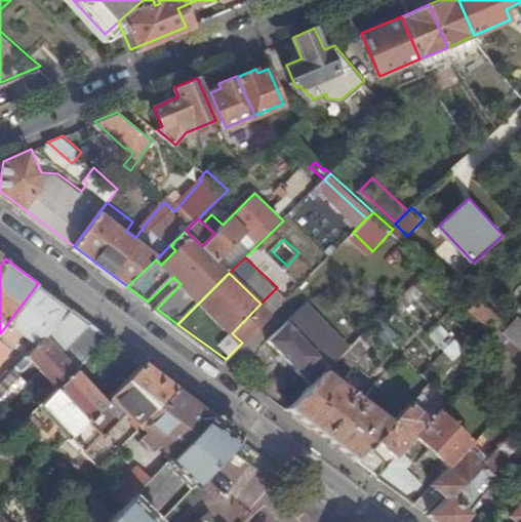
[(426,290),(416,281),(406,291),(414,300),(426,290)]
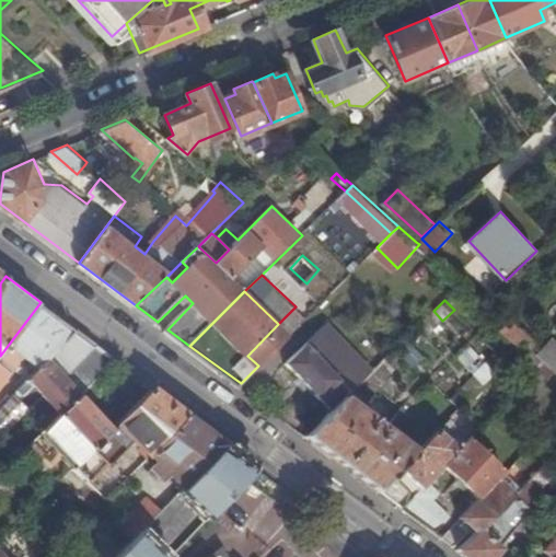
[(76,328),(41,302),(0,356),(0,385),(24,354),(41,367),(76,328)]
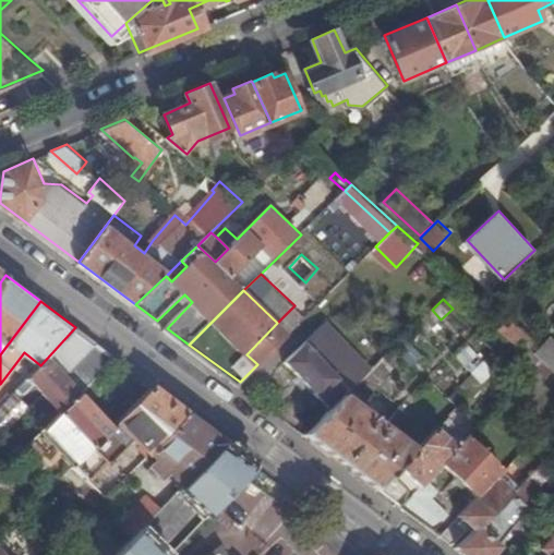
[(306,341),(351,388),(374,365),(329,318),(306,341)]
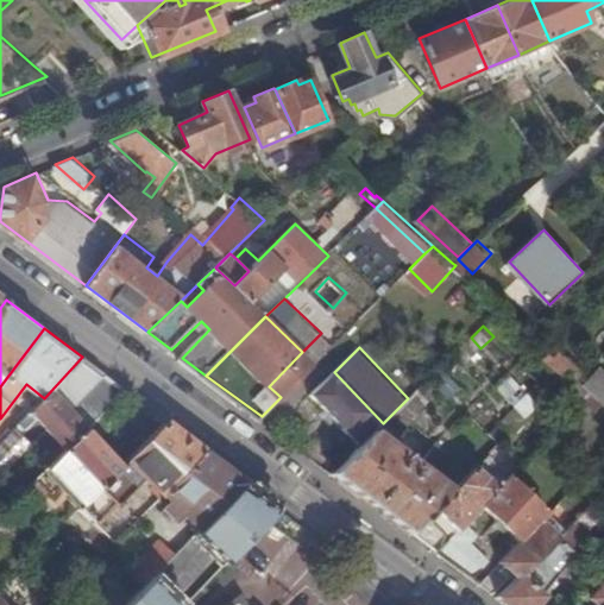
[(127,390),(82,357),(44,398),(32,410),(69,447),(90,427),(127,390)]
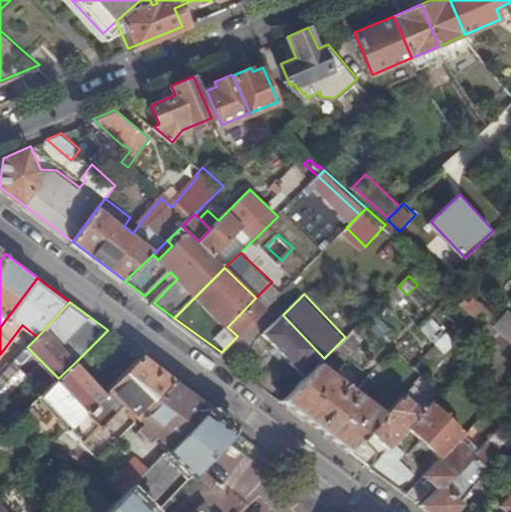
[(510,337),(510,314),(507,311),(495,323),(502,329),(510,337)]
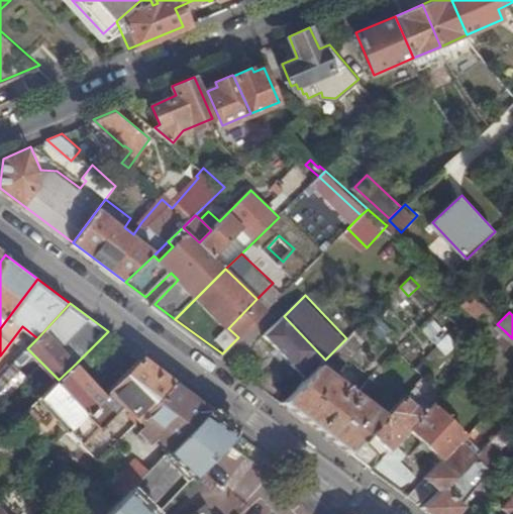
[(504,330),(497,324),(492,320),(486,315),(479,323),(496,339),(499,335),(504,330)]
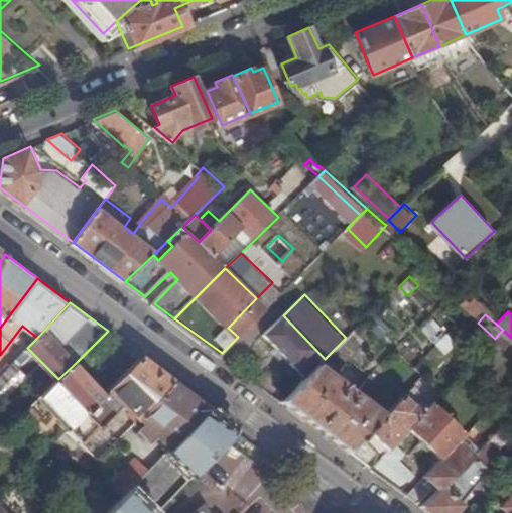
[(298,364),(309,375),(325,359),(283,315),(265,333),(296,366),(298,364)]
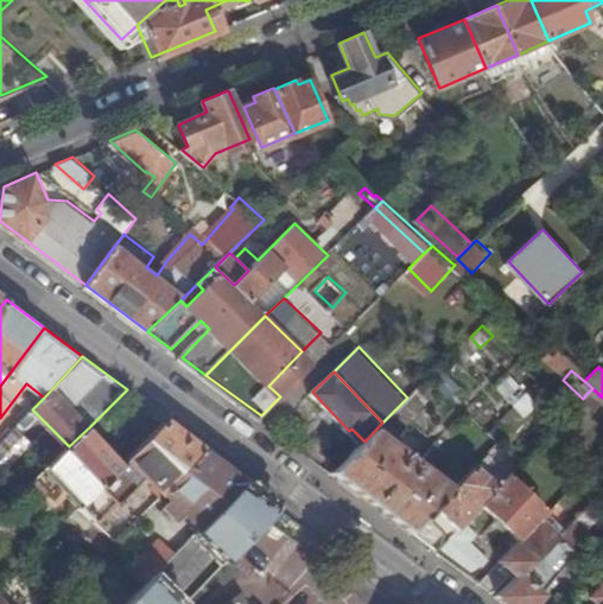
[(596,404),(602,398),(592,388),(586,394),(596,404)]
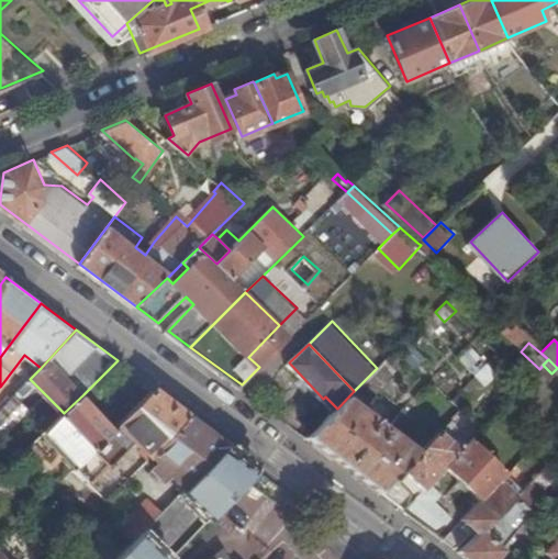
[(500,371),(490,361),(478,373),(488,384),(500,371)]
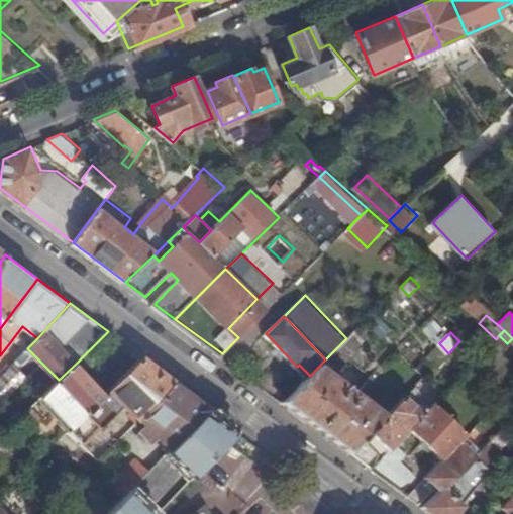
[(285,401),(352,451),(373,430),(388,414),(361,394),(332,374),(339,365),(343,367),(352,354),(340,345),(325,360),(310,376),(285,401)]
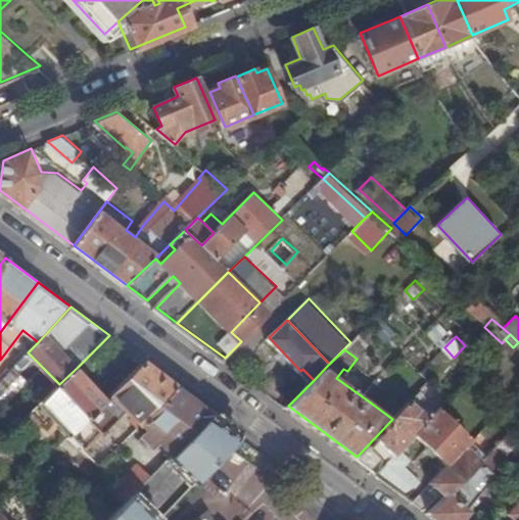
[(434,360),(423,370),(431,379),(442,369),(434,360)]
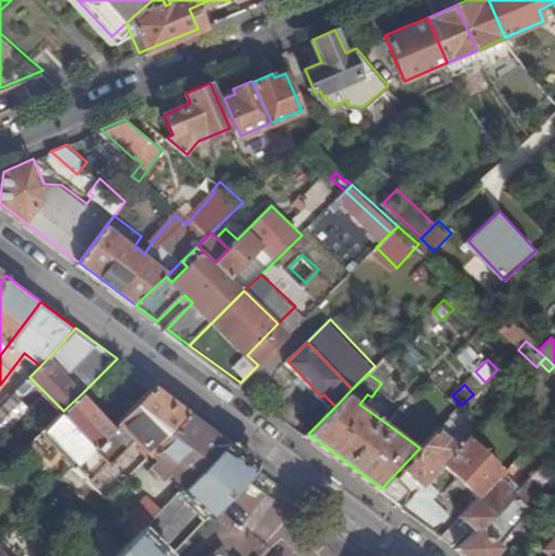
[(191,413),(154,386),(116,424),(75,464),(89,478),(133,435),(152,453),(154,452),(191,413)]
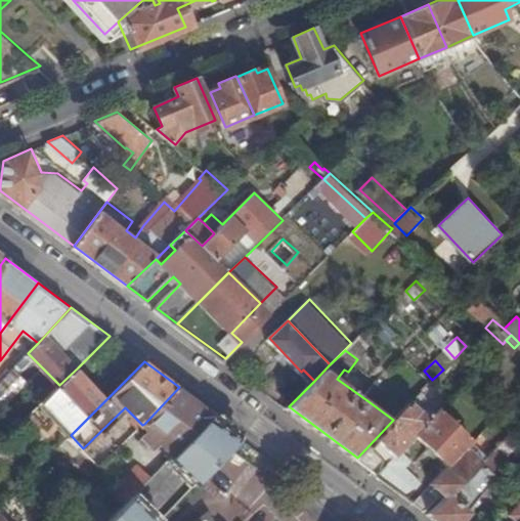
[(109,397),(78,367),(59,385),(38,407),(68,438),(71,435),(109,397)]
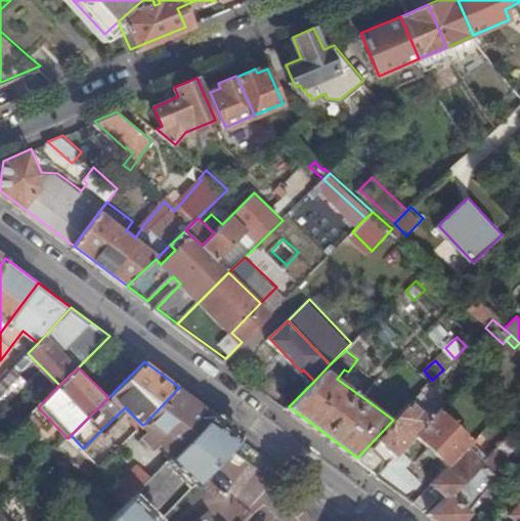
[(213,413),(179,387),(144,424),(149,429),(139,440),(143,445),(148,440),(155,445),(161,439),(174,452),(184,443),(213,413)]
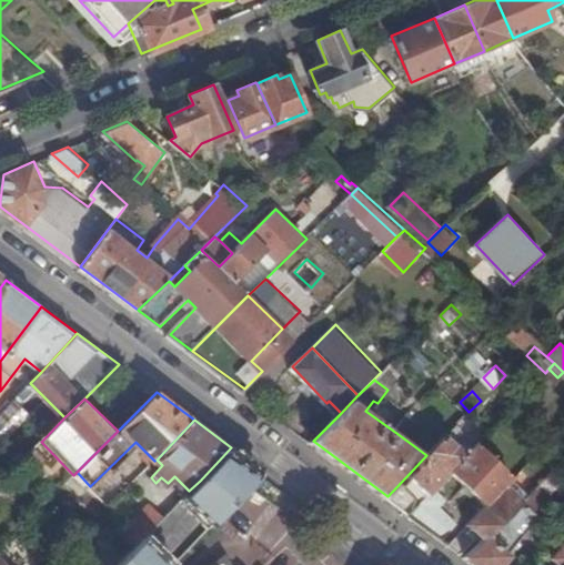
[(396,433),(426,455),(435,447),(404,423),(396,433)]
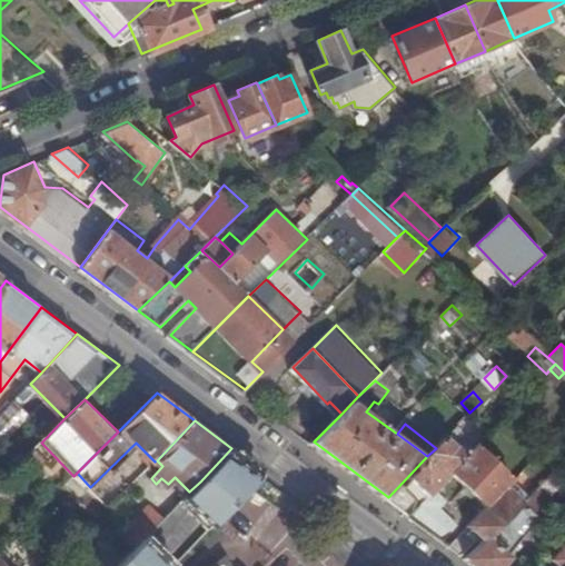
[(453,430),(448,435),(447,435),(454,442),(459,436),(453,430)]
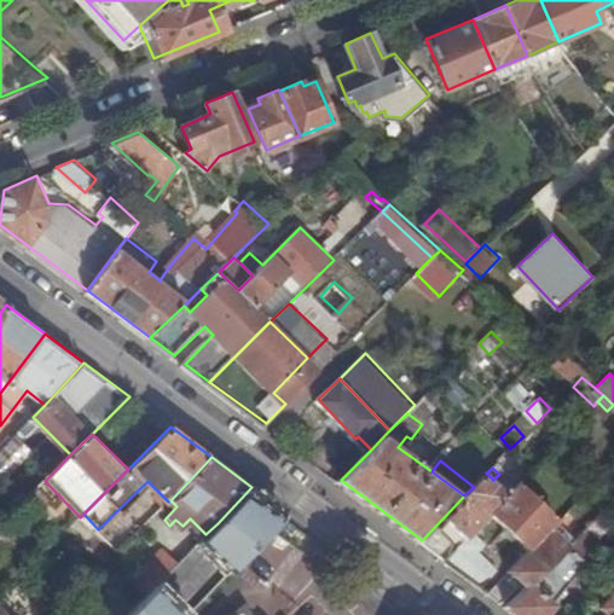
[(468,535),(476,528),(493,510),(509,494),(493,480),(486,473),(474,487),(464,495),(446,515),(468,535)]
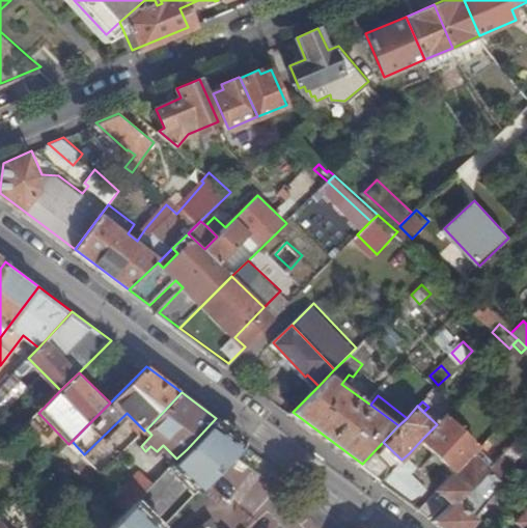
[(473,453),(480,445),(447,414),(437,424),(423,438),(456,470),(473,453)]
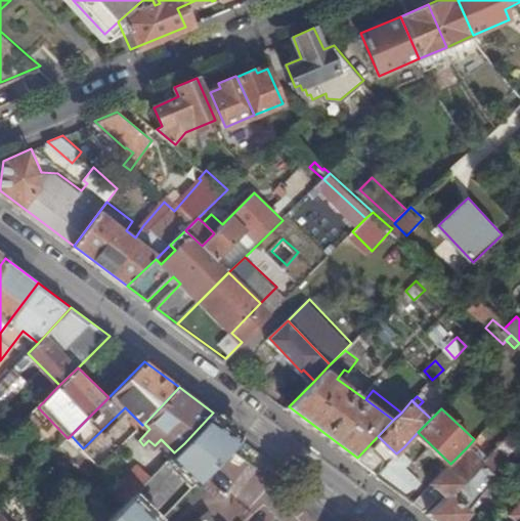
[(243,435),(213,413),(184,443),(174,452),(169,458),(196,483),(207,472),(210,469),(243,435)]
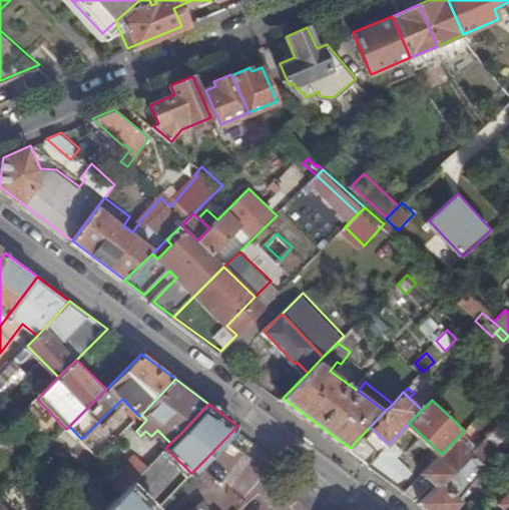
[(350,448),(370,463),(388,444),(370,427),(350,448)]
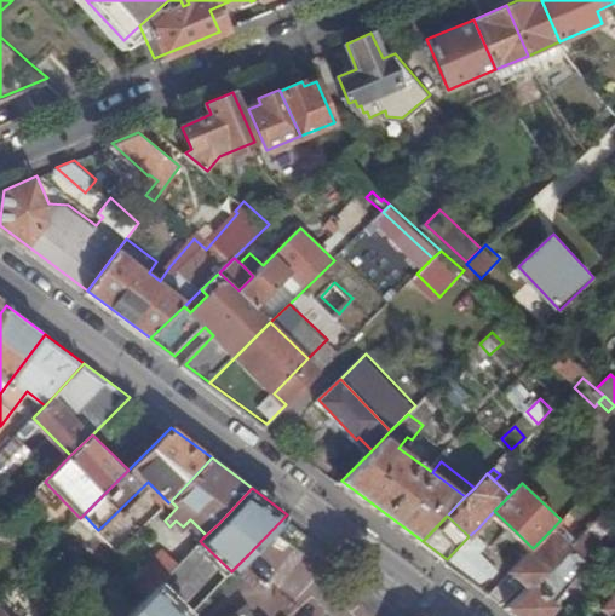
[(447,559),(484,587),(501,568),(482,550),(490,542),(477,529),(469,536),(447,559)]
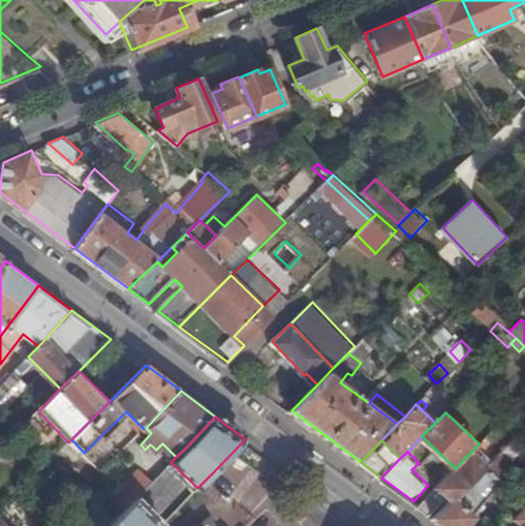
[(436,518),(445,525),(466,525),(474,517),(473,515),(504,478),(517,467),(502,452),(488,466),(452,501),(436,518)]
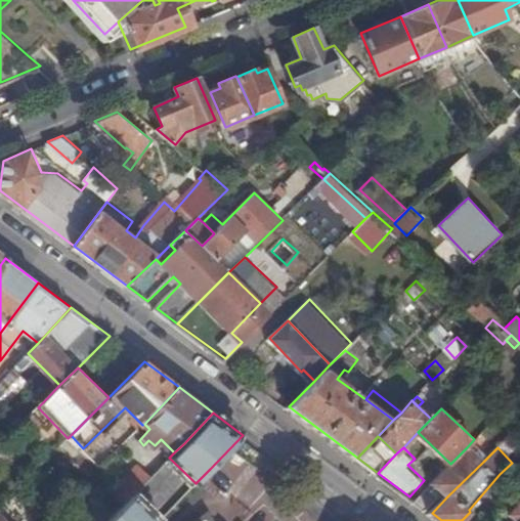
[(447,496),(483,462),(467,447),(450,464),(433,482),(447,496)]
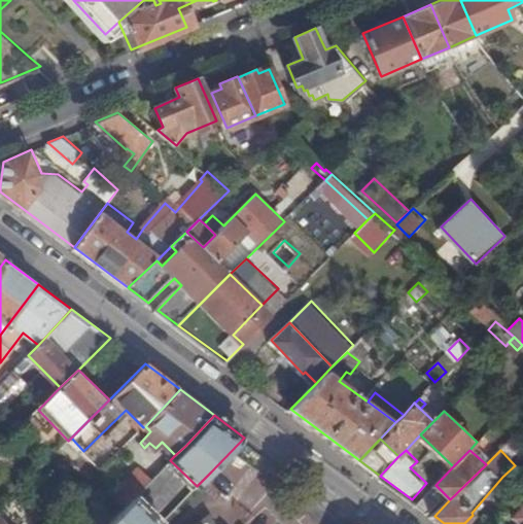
[(114,492),(127,503),(143,488),(153,477),(141,464),(114,492)]
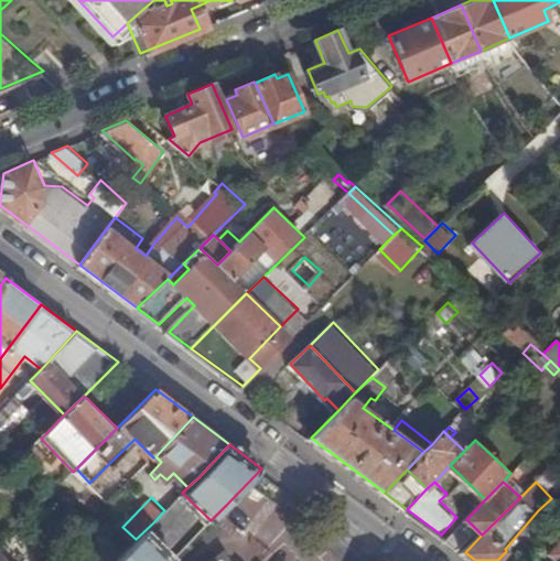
[(170,560),(181,550),(153,522),(136,539),(115,560),(116,560),(170,560)]
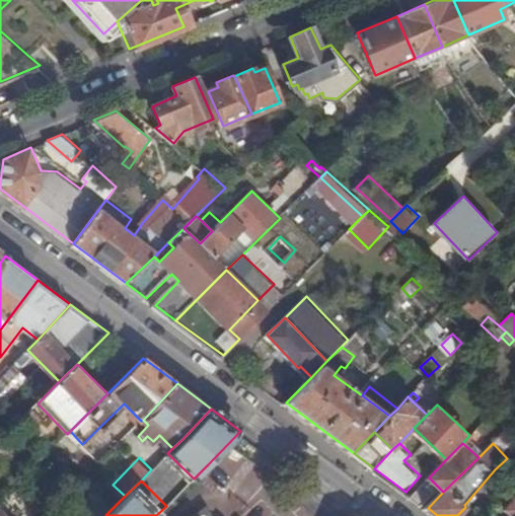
[(412,496),(423,504),(435,492),(425,482),(412,496)]
